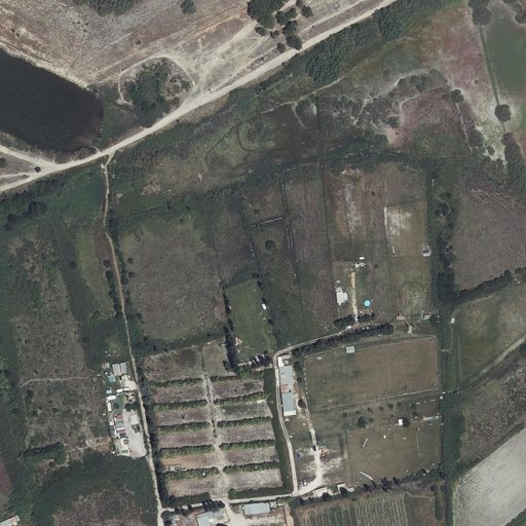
[(282,386),(284,408),(293,406),(291,392),(285,392),(284,386),(293,385),(290,366),(287,366),(287,363),(280,364),(283,386),(282,386)]
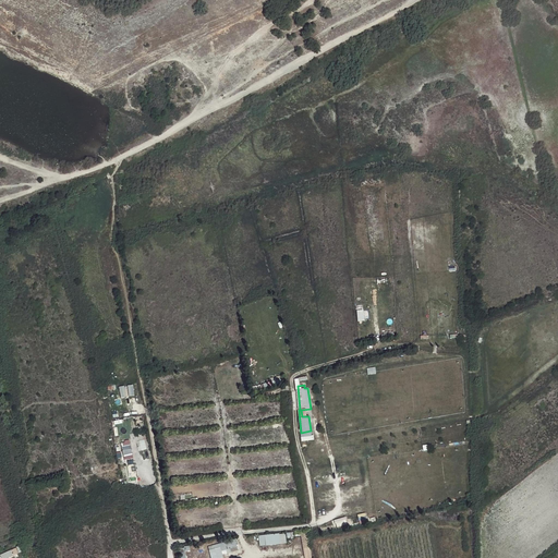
[(335,520),(338,526),(348,523),(346,516),(335,520)]
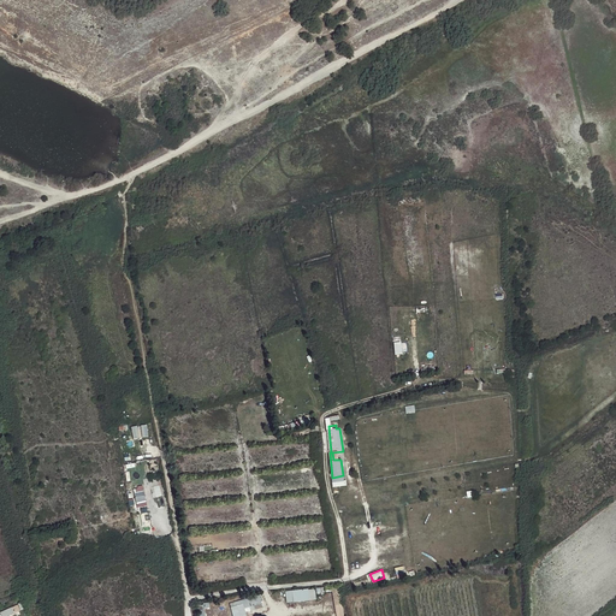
[(317,599),(315,588),(286,590),(286,602),(317,599)]
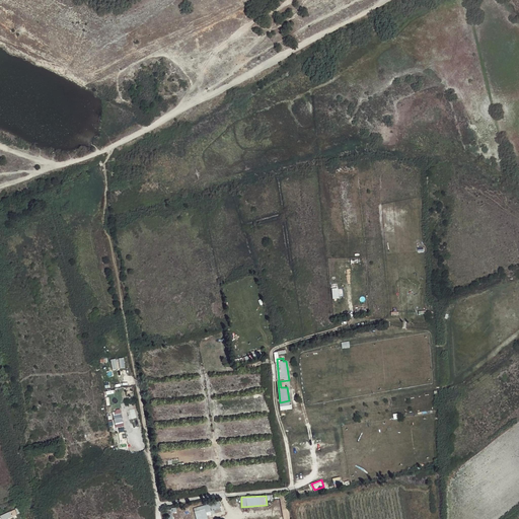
[(218,502),(194,508),(196,518),(207,518),(216,517),(214,511),(220,509),(218,502)]
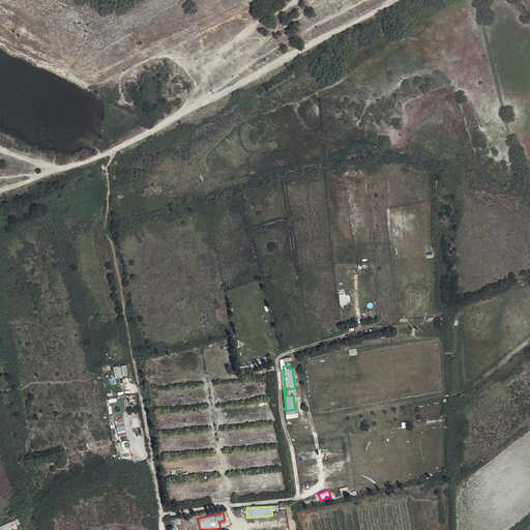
[(16,520),(0,525),(1,529),(4,529),(18,526),(16,520)]
